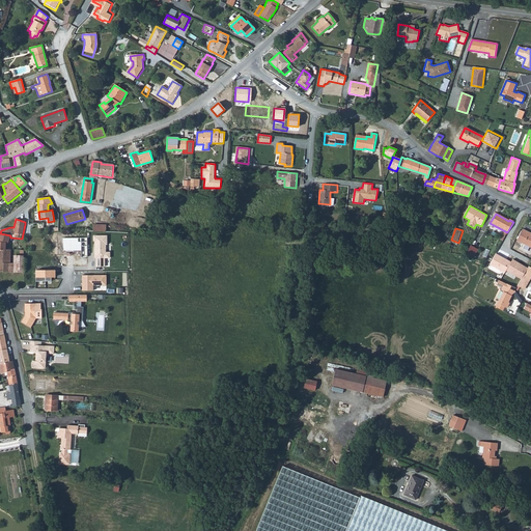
[(530,239),(530,235),(530,233),(523,229),(516,241),(530,248),(530,239)]
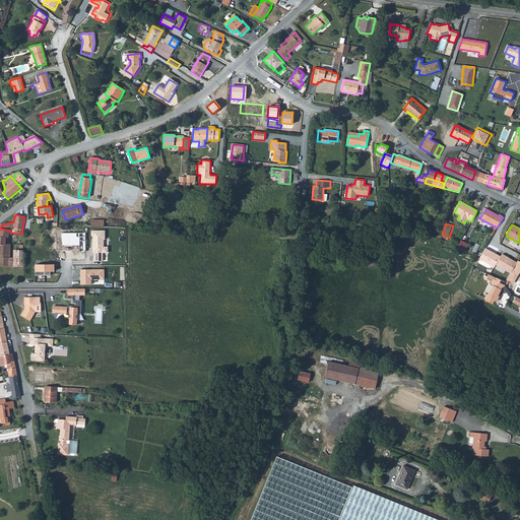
[(10,231),(0,229),(0,266),(9,266),(9,258),(11,258),(10,245),(6,245),(6,239),(9,239),(10,233),(10,231)]
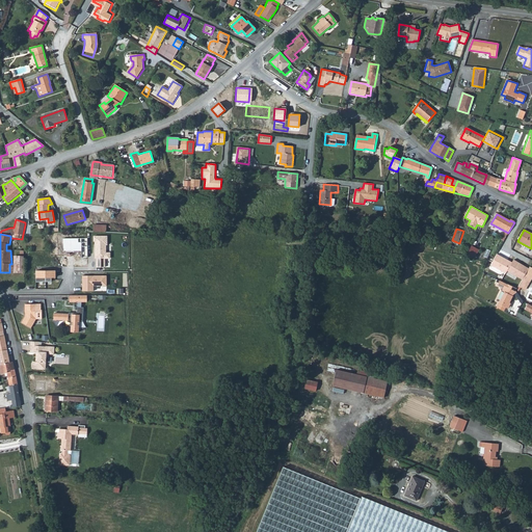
[(108,236),(94,235),(92,242),(96,242),(94,258),(98,259),(98,267),(105,268),(106,260),(111,260),(112,254),(107,253),(108,236)]
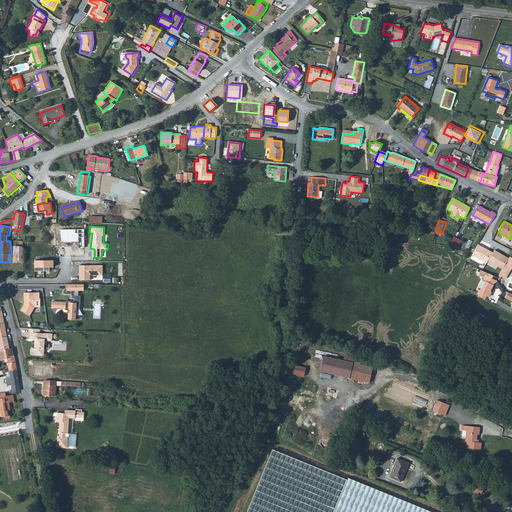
[(78,229),(62,229),(62,240),(78,239),(78,233),(78,229)]
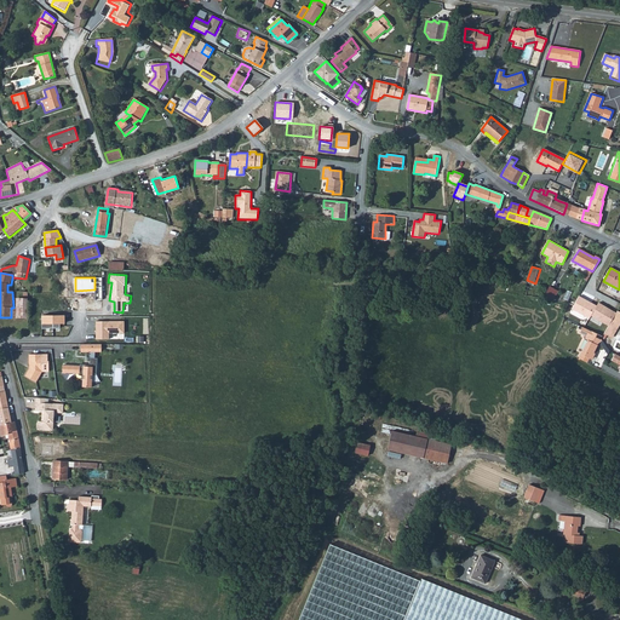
[(549,286),(543,298),(554,300),(555,297),(551,294),(554,290),(549,286)]
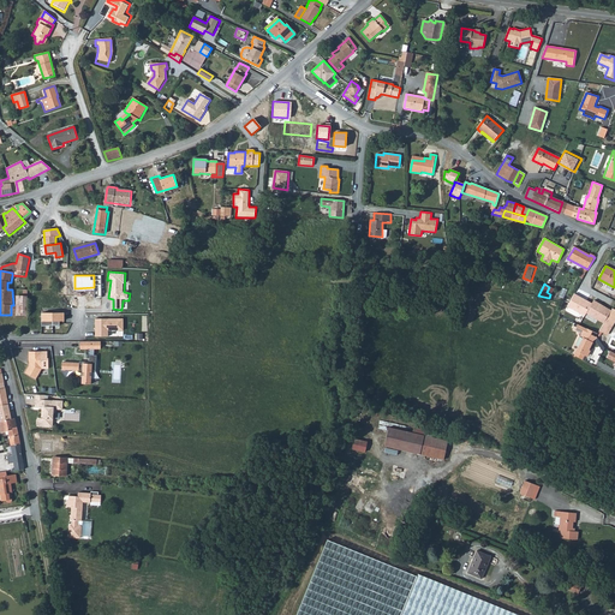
[(586,314),(592,304),(574,294),(568,305),(585,316),(586,314)]
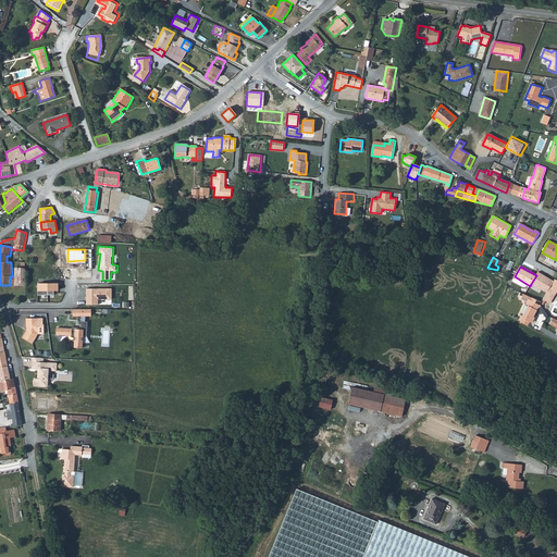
[(24,269),(21,269),(14,268),(14,285),(24,286),(24,269)]
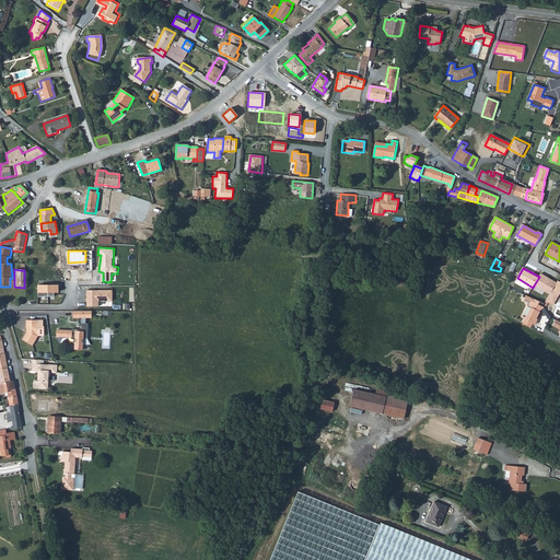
[(539,277),(534,286),(550,294),(557,283),(541,273),(539,277)]
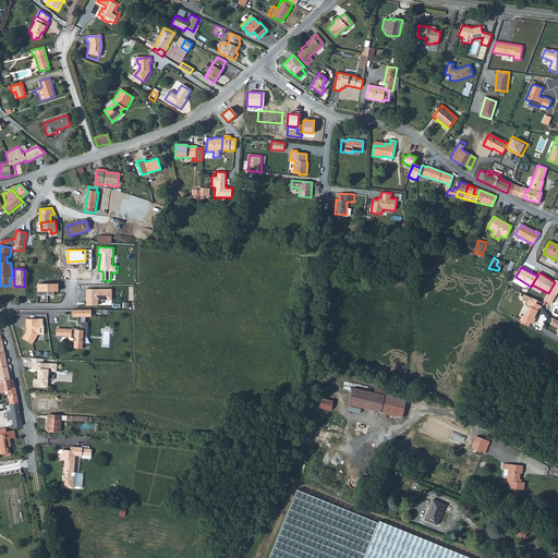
[(548,293),(542,303),(548,307),(557,293),(557,294),(557,293),(557,281),(556,280),(555,282),(548,293)]
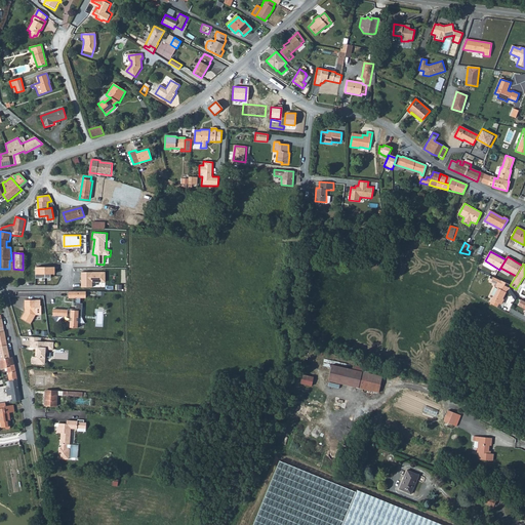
[(54,265),(36,266),(36,277),(50,276),(50,272),(55,272),(54,265)]
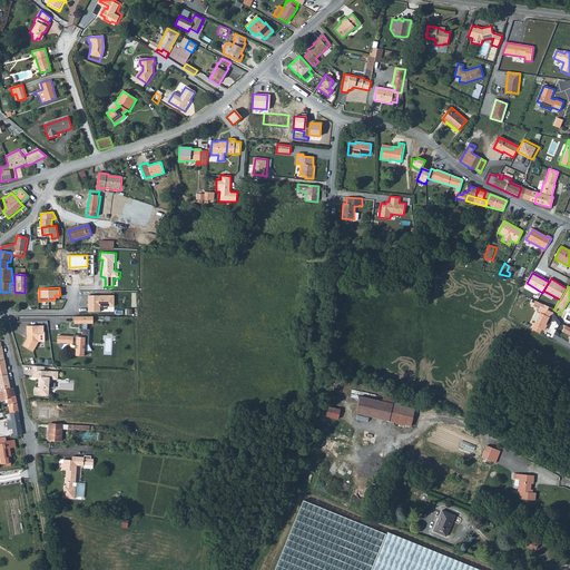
[(87,295),(87,313),(101,313),(101,305),(115,306),(115,296),(87,295)]
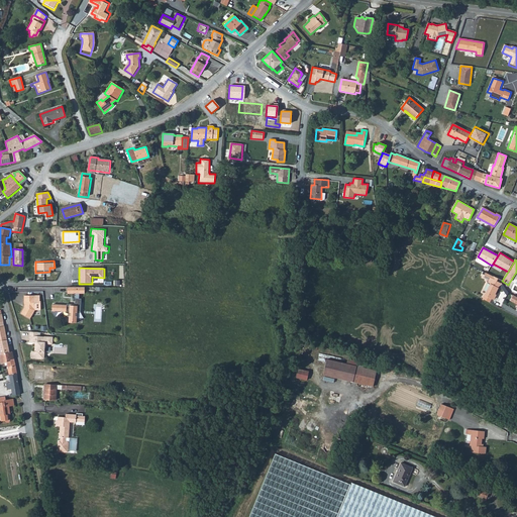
[(491,282),(483,299),(489,302),(491,298),(493,299),(501,283),(497,281),(499,279),(486,272),(484,277),(490,280),(489,281),(491,282)]
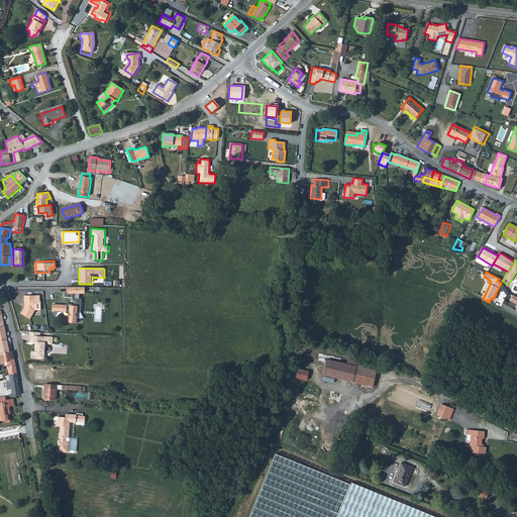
[(39,296),(23,296),(23,304),(24,304),(24,307),(21,314),(30,318),(34,310),(40,310),(40,301),(39,301),(39,296)]
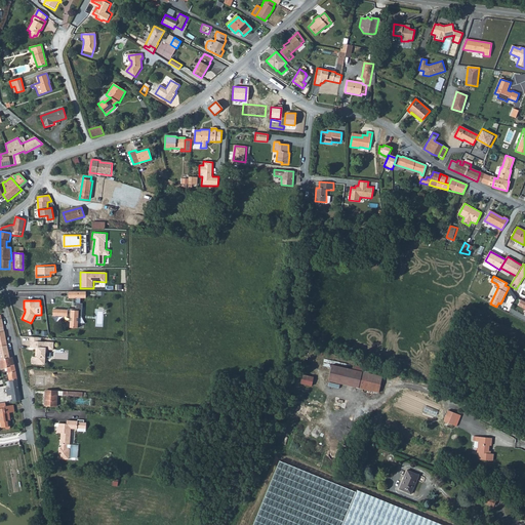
[(82,303),(75,303),(75,309),(75,310),(71,310),(71,309),(67,309),(67,310),(52,310),(52,316),(70,316),(70,327),(77,328),(78,317),(81,317),(82,303)]
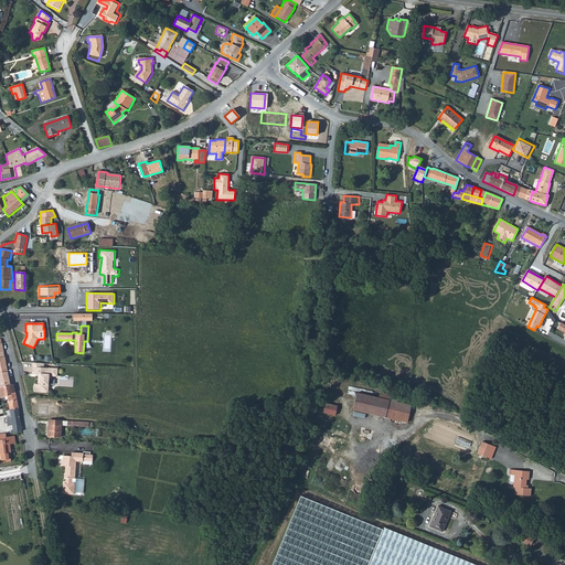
[(0,387),(10,386),(4,356),(0,356),(0,387)]
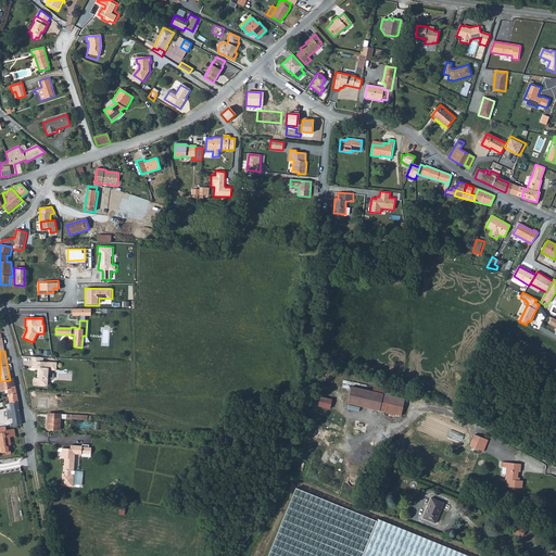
[(39,362),(30,362),(30,369),(37,369),(39,369),(38,378),(37,378),(35,378),(33,380),(33,383),(35,386),(45,387),(46,379),(47,379),(48,374),(49,374),(49,370),(55,370),(55,363),(39,362)]
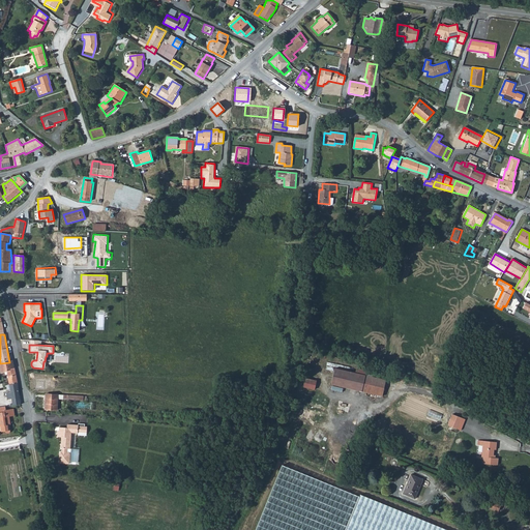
[(4,371),(15,370),(12,361),(9,362),(0,363),(0,371),(0,374),(4,373),(4,371)]
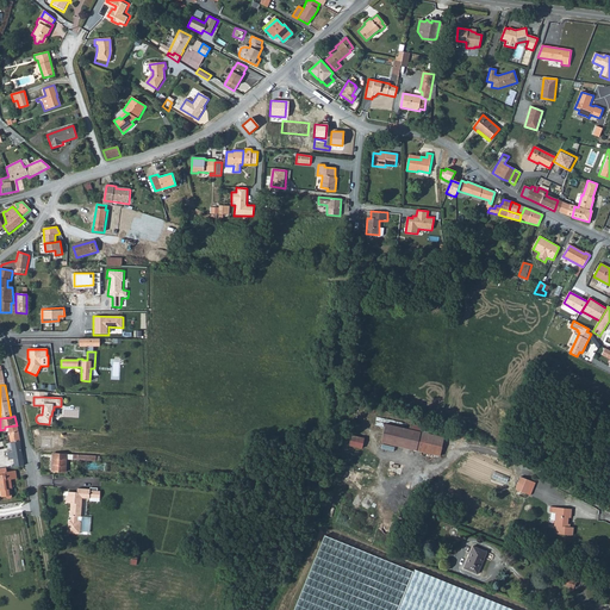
[(441,456),(441,455),(444,437),(386,425),(381,444),(441,456)]
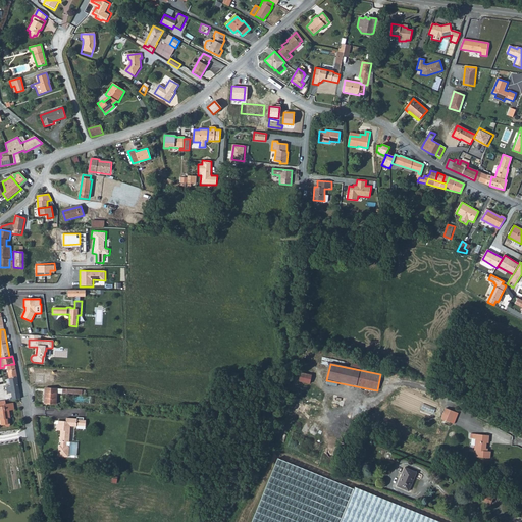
[(310,372),(300,369),(297,380),(308,382),(310,372)]
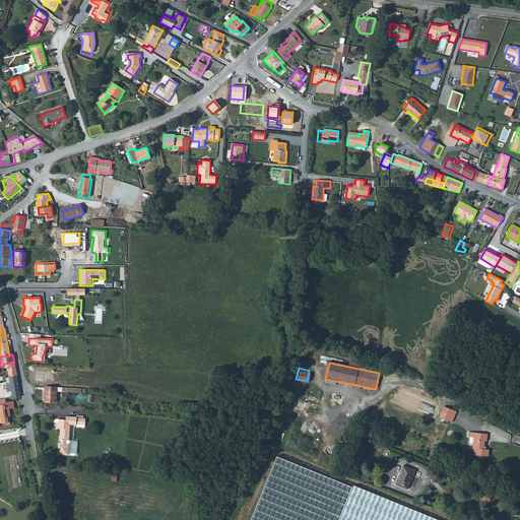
[(10,385),(11,391),(12,397),(20,396),(15,369),(7,370),(10,385)]
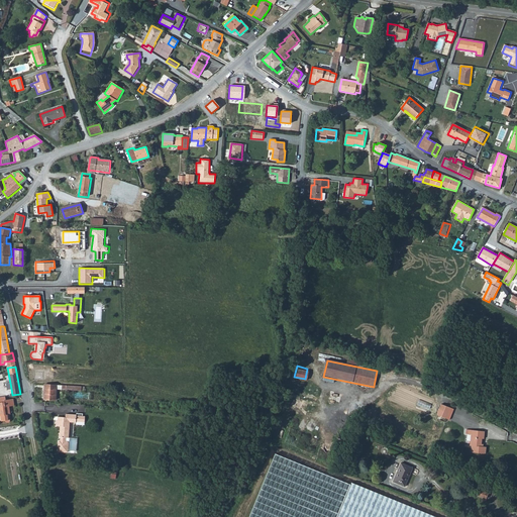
[(57,390),(57,385),(44,385),(43,400),(56,401),(57,390)]
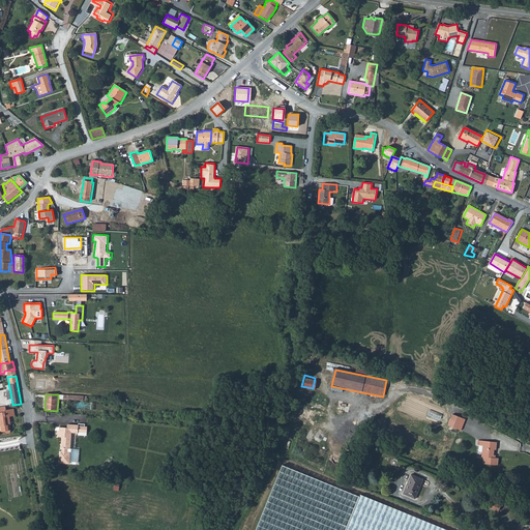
[(5,431),(5,433),(6,434),(8,434),(9,433),(10,432),(9,424),(10,424),(9,416),(15,415),(13,409),(7,410),(6,406),(0,407),(0,425),(0,427),(1,432),(5,431)]
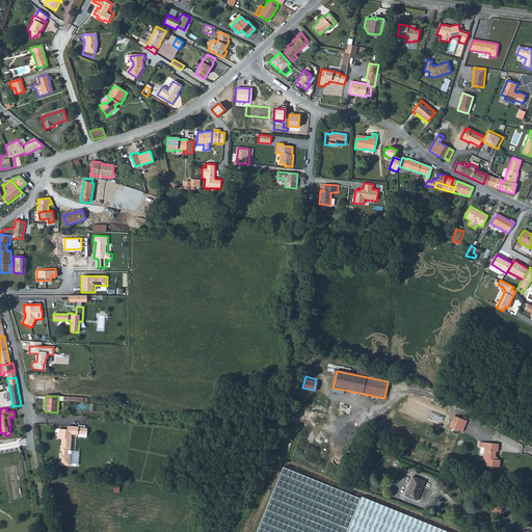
[(462,432),(467,422),(454,417),(450,427),(462,432)]
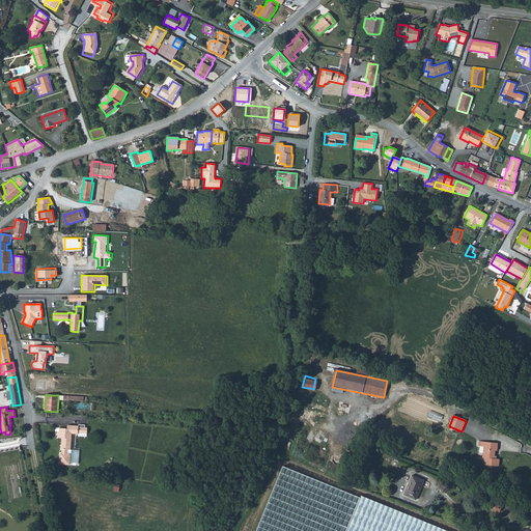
[(86,437),(87,427),(78,427),(78,426),(67,425),(67,429),(59,428),(58,432),(57,432),(57,438),(61,439),(61,449),(61,453),(60,453),(59,454),(59,464),(60,465),(68,465),(71,464),(71,455),(70,453),(67,453),(67,450),(71,450),(71,434),(78,434),(78,437),(86,437)]
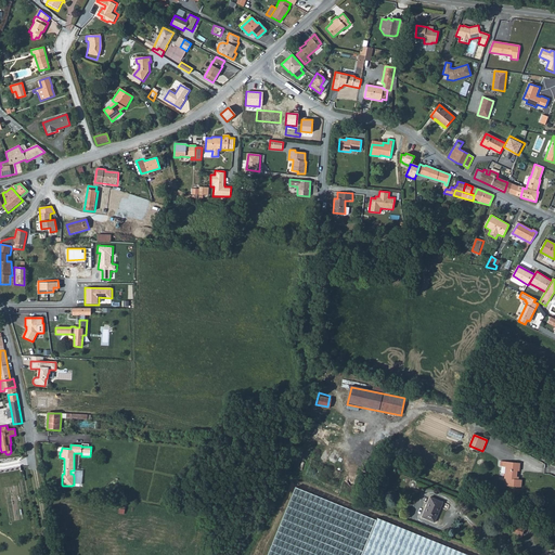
[(521,481),(518,481),(516,481),(516,477),(517,470),(519,472),(520,464),(500,462),(500,466),(505,467),(504,480),(506,480),(506,487),(521,488),(521,481)]
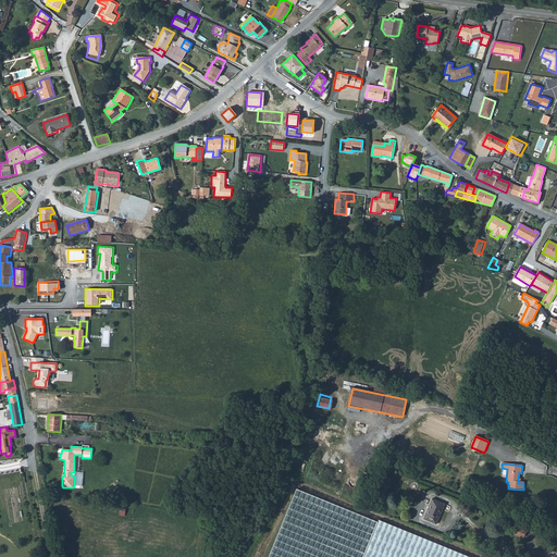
[(363,556),(379,520),(298,489),(269,556),(363,556)]
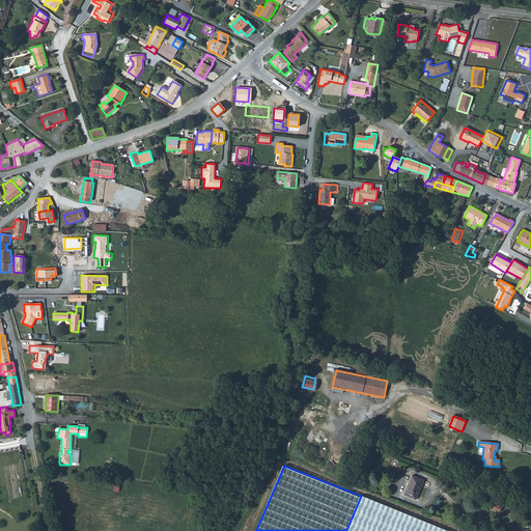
[(415,499),(423,480),(412,475),(403,495),(415,499)]
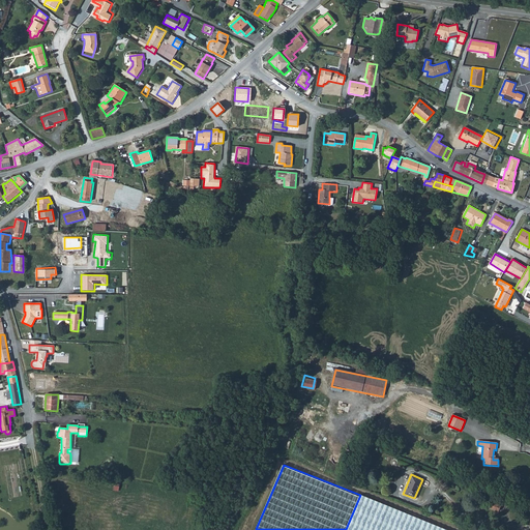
[(446,529),(360,495),(346,529),(446,529)]
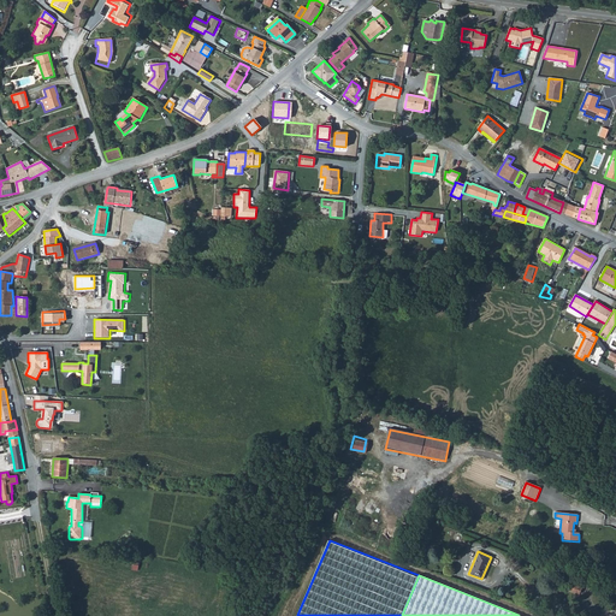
[(568,590),(579,593),(581,587),(570,584),(568,590)]
